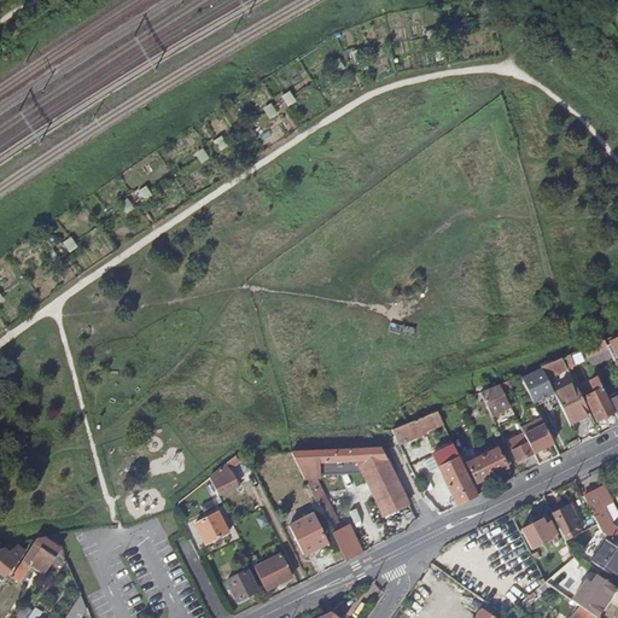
[(450,40),(460,38),(458,27),(448,28),(450,40)]
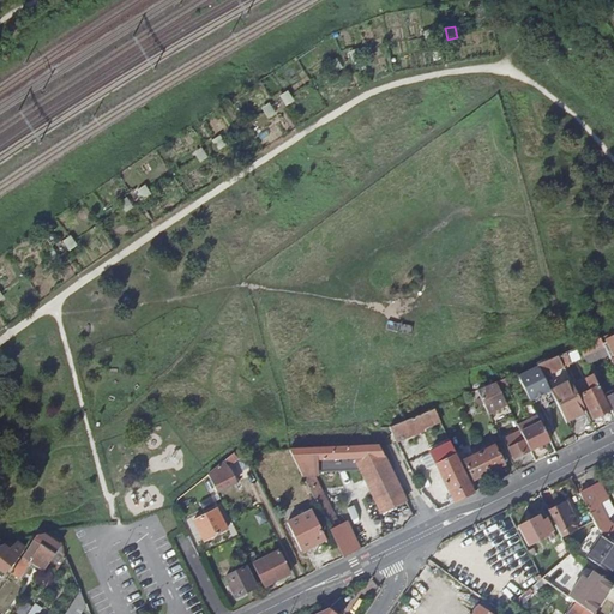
[(426,43),(434,42),(433,31),(423,32),(426,43)]
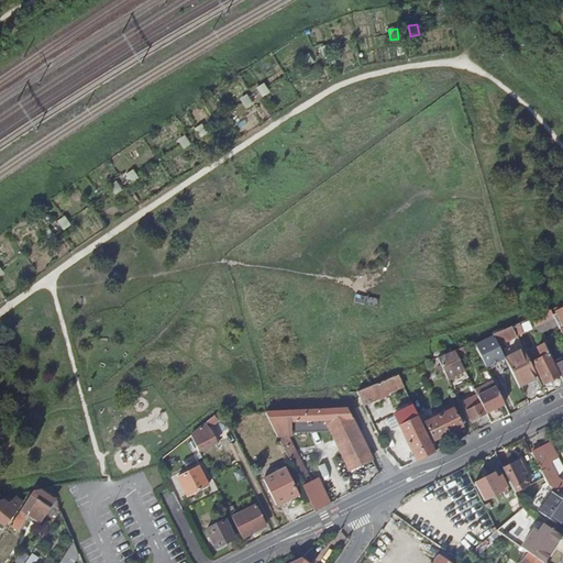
[(323,57),(331,54),(328,44),(320,47),(323,57)]
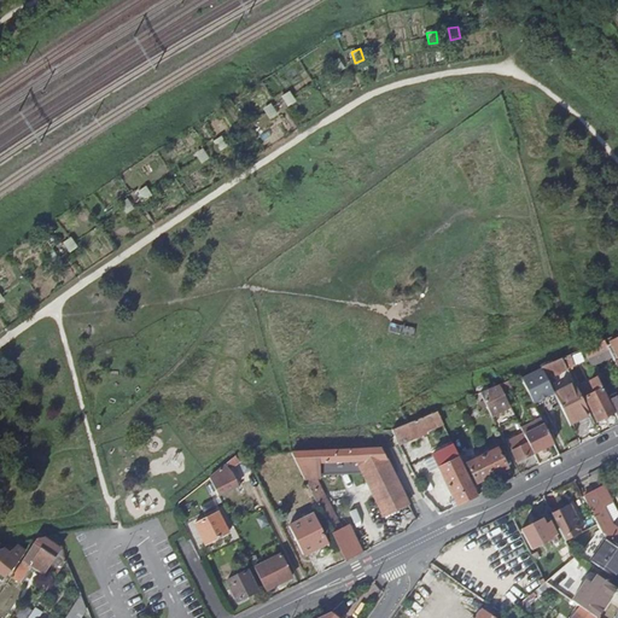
[(337,73),(344,68),(338,58),(330,63),(337,73)]
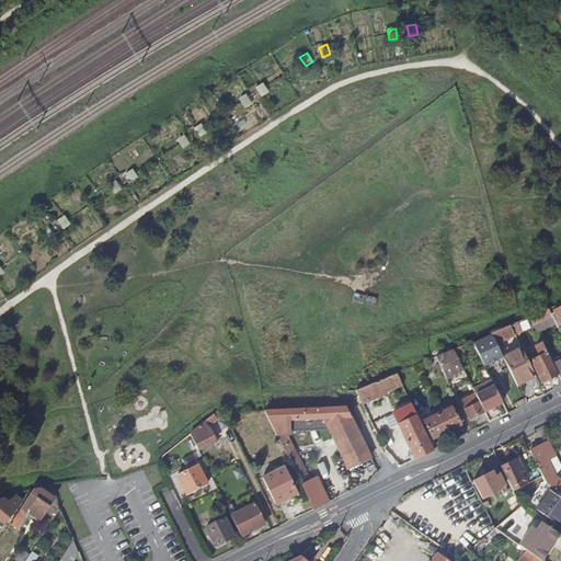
[(261,96),(268,91),(263,83),(255,88),(261,96)]
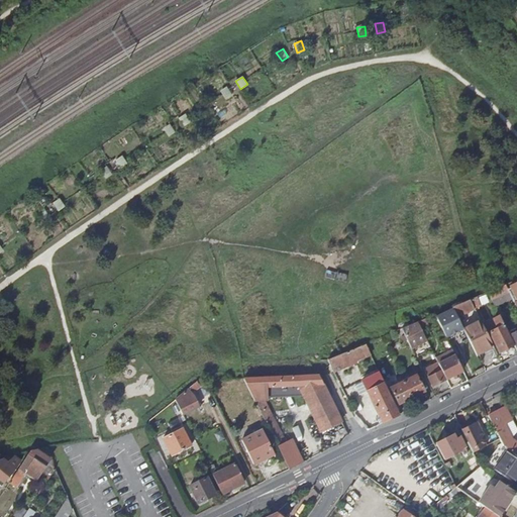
[(225,99),(231,95),(226,87),(220,91),(225,99)]
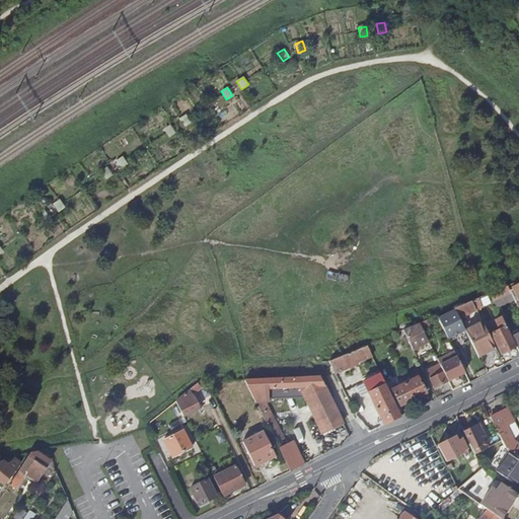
[(184,127),(191,123),(186,115),(179,119),(184,127)]
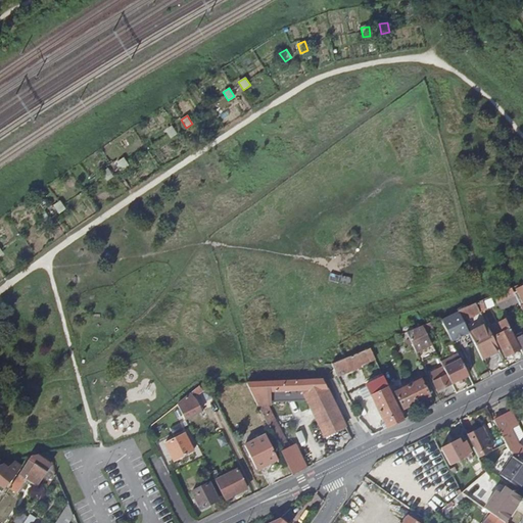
[(170,138),(177,134),(172,126),(164,130),(170,138)]
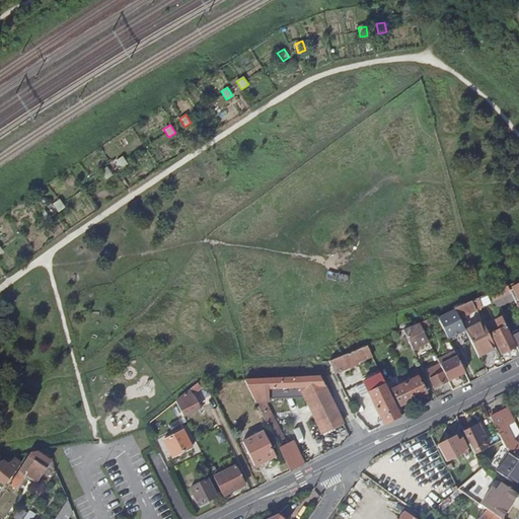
[(122,168),(128,164),(122,156),(116,161),(122,168)]
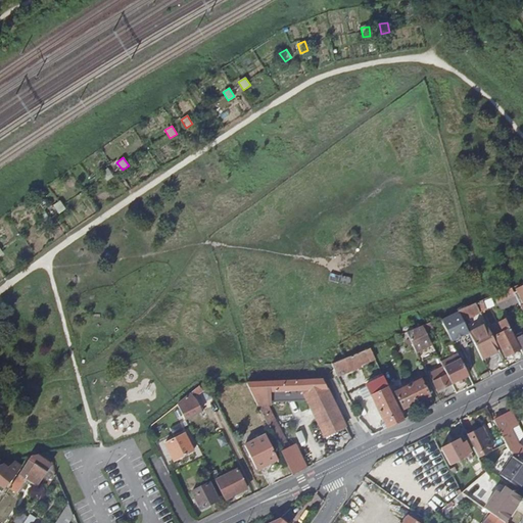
[(107,181),(113,177),(107,169),(101,174),(107,181)]
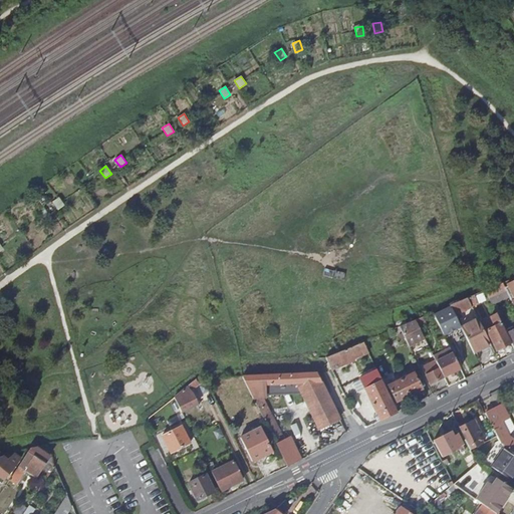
[(57,209),(64,205),(58,197),(52,202),(57,209)]
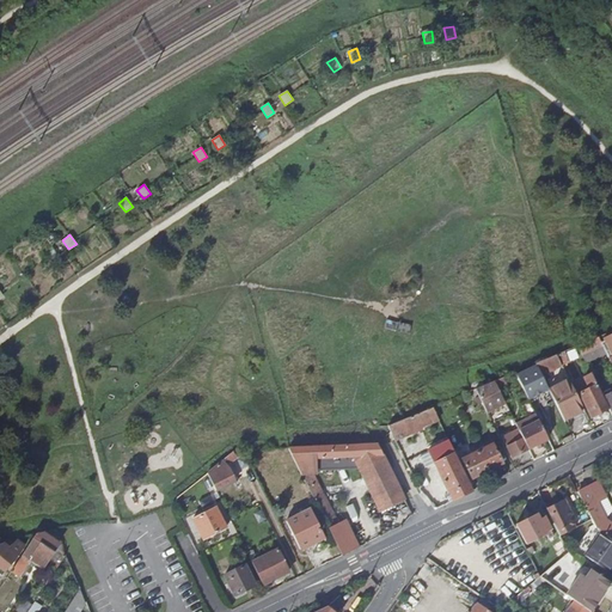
[(50,262),(59,257),(51,248),(44,254),(50,262)]
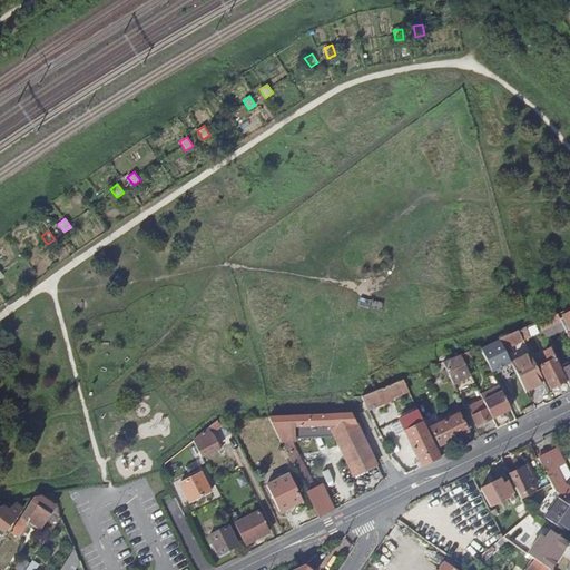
[(367,308),(370,301),(361,298),(359,305),(367,308)]
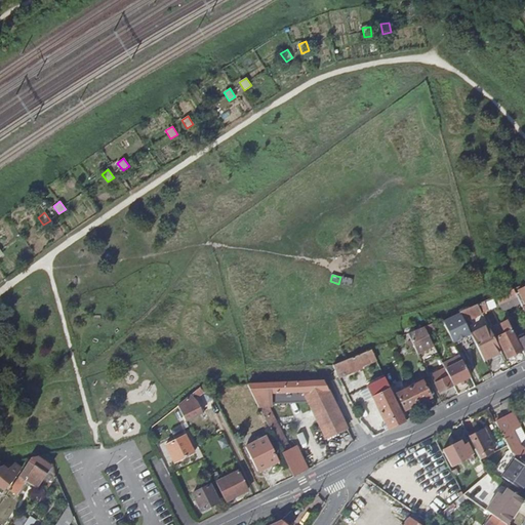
[(352,279),(342,278),(341,285),(351,287),(352,279)]
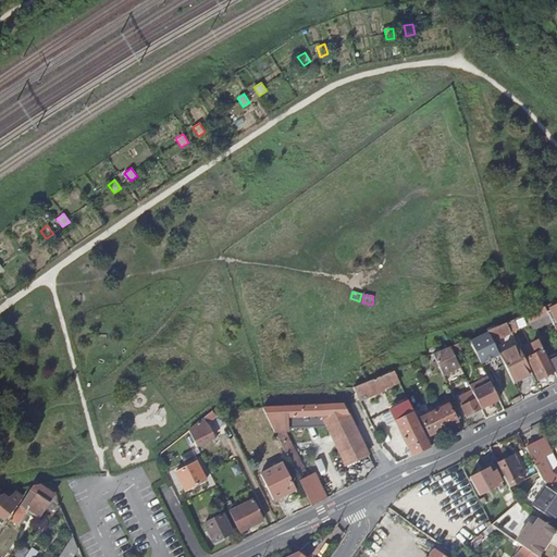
[(553,322),(556,330),(556,305),(551,309),(551,311),(547,312),(553,322)]
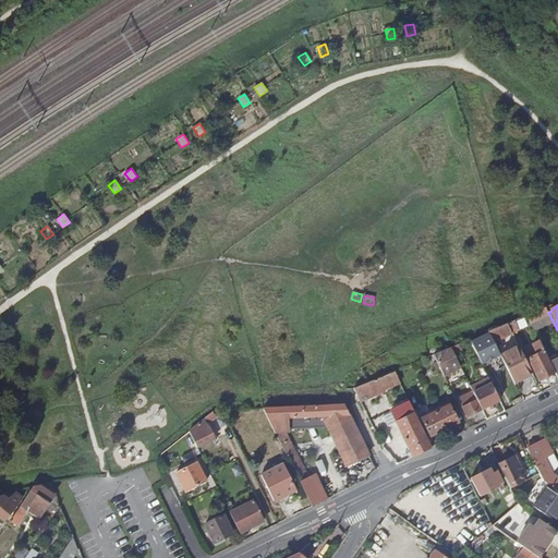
[(554,323),(548,313),(546,307),(535,312),(526,315),(532,325),(535,331),(554,323)]
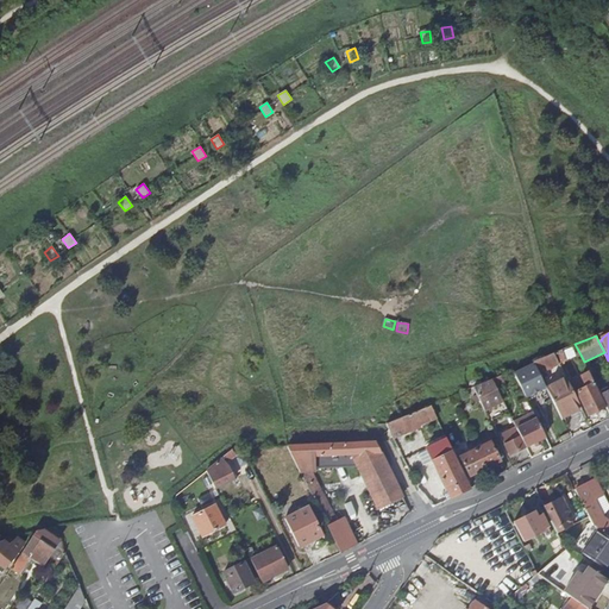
[(581,355),(575,344),(553,352),(557,358),(563,356),(564,357),(575,351),(577,356),(581,355)]
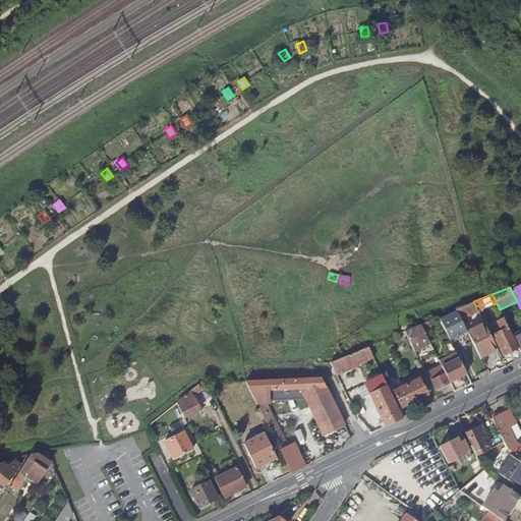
[(478,311),(476,306),(473,301),(467,304),(456,309),(457,311),(463,324),(467,322),(465,317),(478,311)]
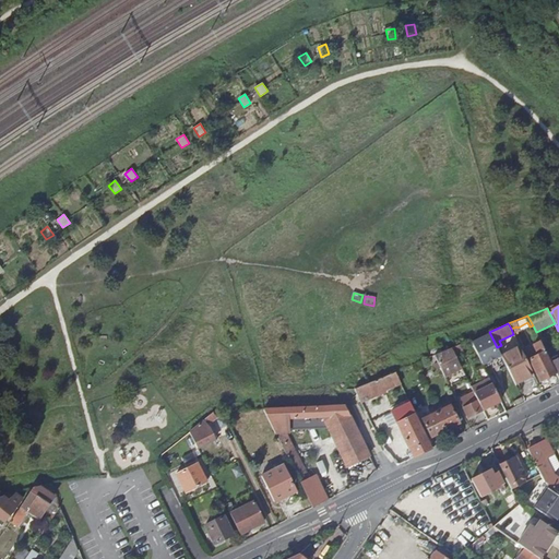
[(501,355),(497,347),(490,334),(480,339),(479,336),(471,340),(483,365),(501,355)]
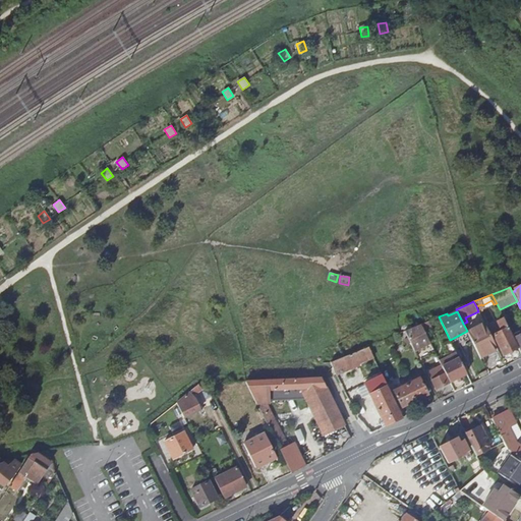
[(518,347),(514,339),(504,319),(489,326),(504,354),(518,347)]
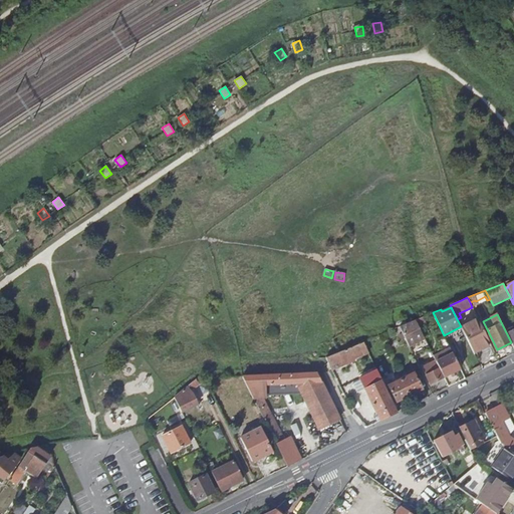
[(400,326),(408,343),(424,336),(419,325),(416,319),(400,326)]
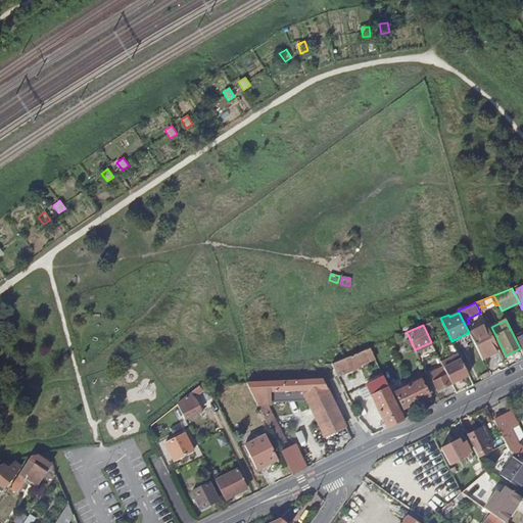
[(498,349),(486,325),(469,333),(482,359),(498,349)]
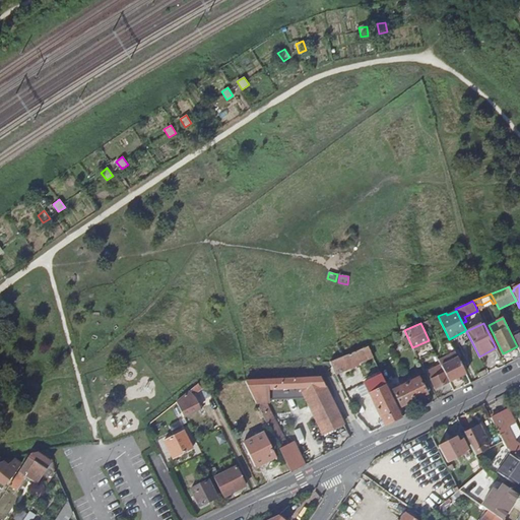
[(368,345),(363,347),(368,358),(369,360),(373,358),(368,345)]
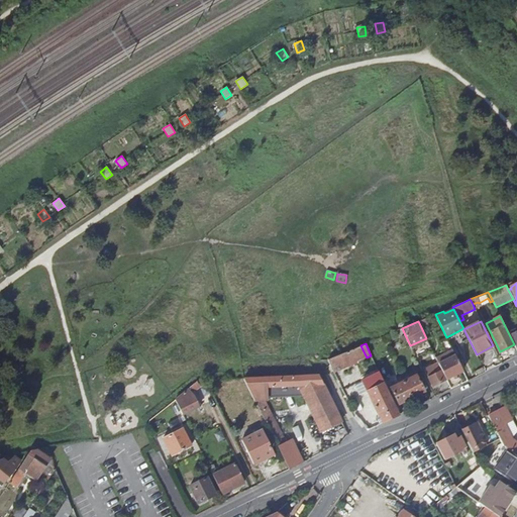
[(330,365),(334,373),(351,365),(356,363),(357,360),(357,359),(366,355),(360,345),(328,359),(330,365)]
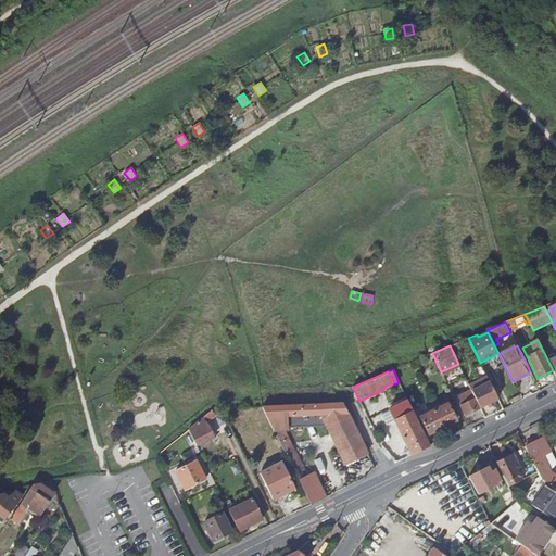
[(490,381),(488,376),(478,381),(481,386),(490,381)]
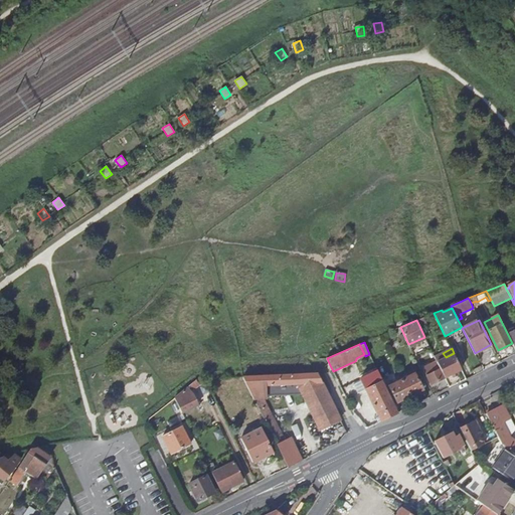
[(462,369),(454,353),(446,357),(438,361),(437,361),(445,377),(462,369)]
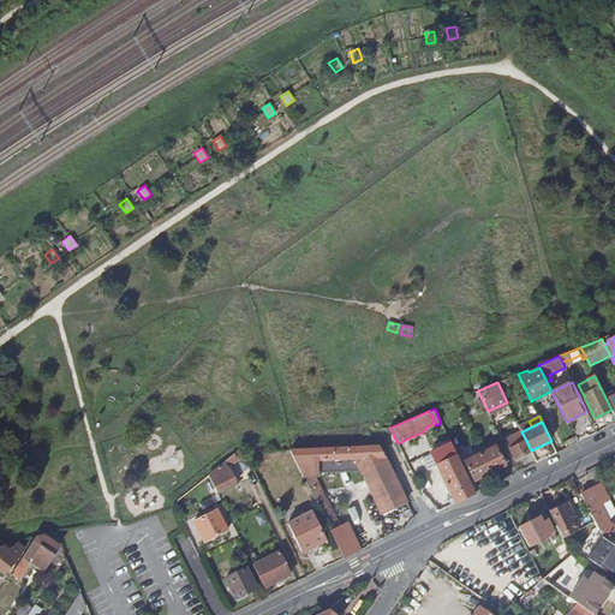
[(531,451),(521,431),(506,440),(514,459),(531,451)]
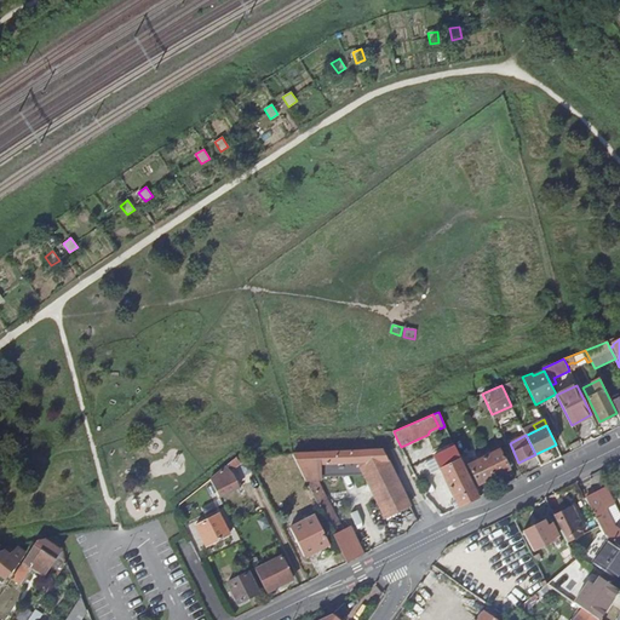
[(459,507),(480,497),(455,446),(434,457),(459,507)]
